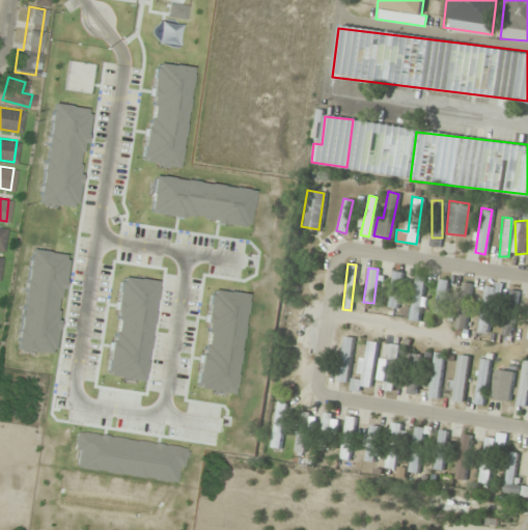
[(398,308),(404,273),(391,272),(387,306),(398,308)]
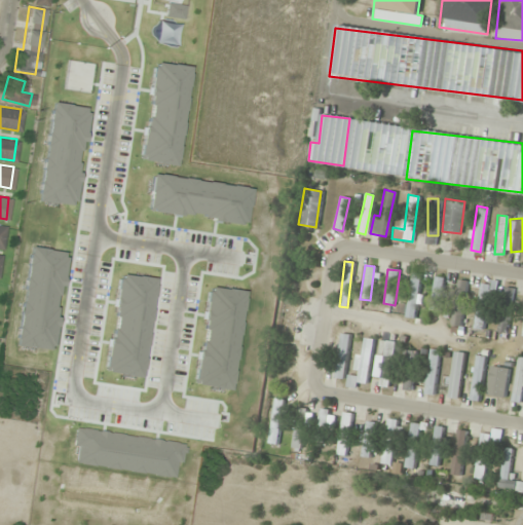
[(404,317),(413,319),(420,273),(411,272),(404,317)]
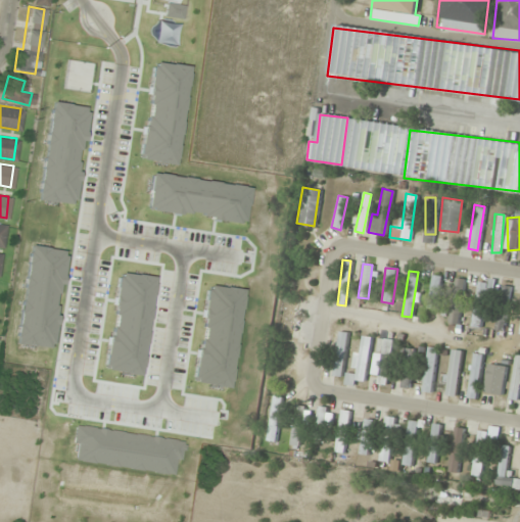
[(439,276),(429,276),(428,309),(438,309),(439,276)]
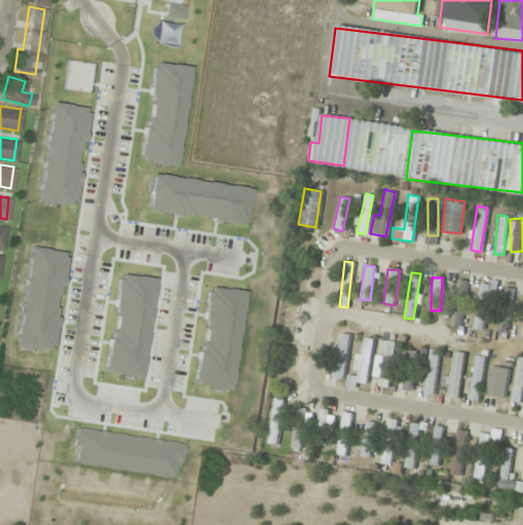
[(483,331),(495,282),(484,278),(472,328),(483,331)]
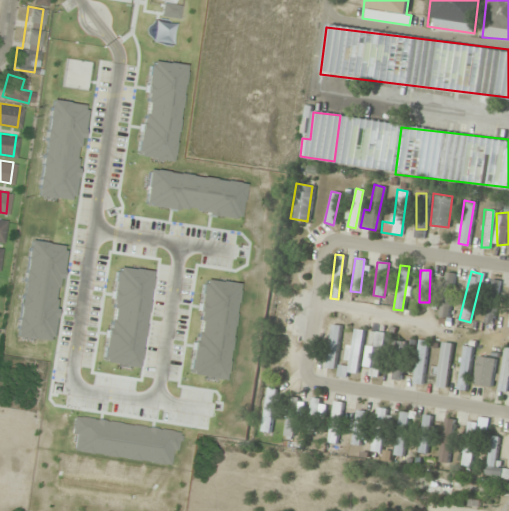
[(454,273),(445,272),(438,317),(447,318),(454,273)]
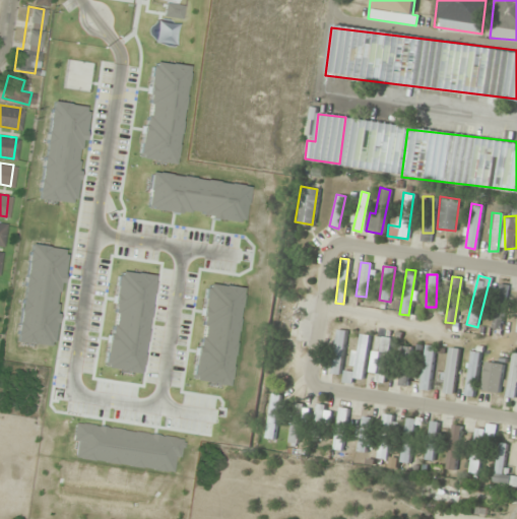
[(508,284),(498,283),(491,328),(501,330),(508,284)]
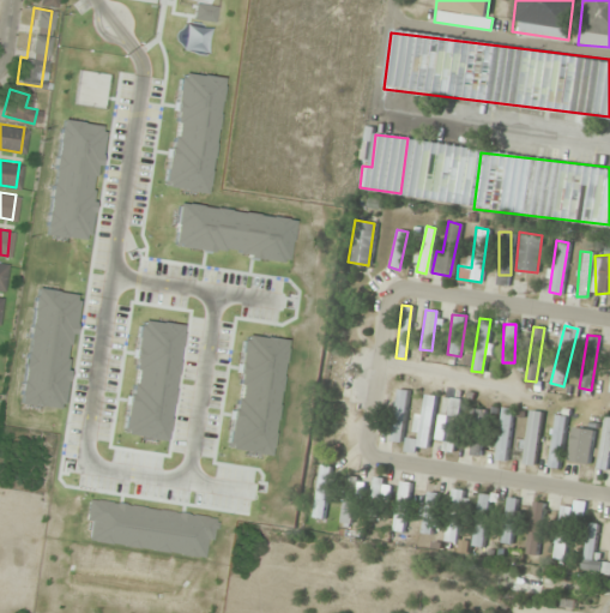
[(408,389),(396,388),(391,440),(402,442),(408,389)]
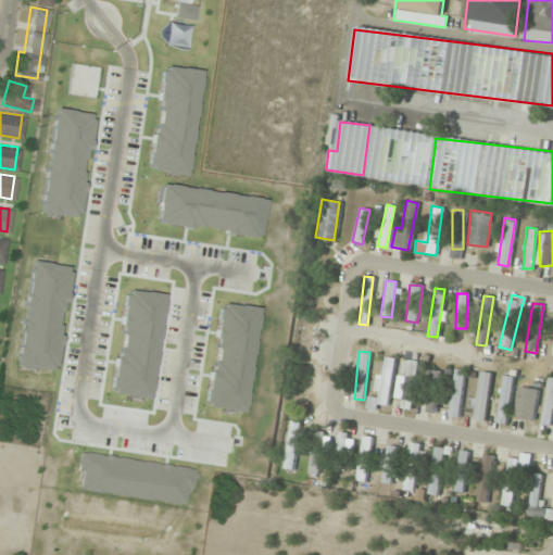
[(397,360),(384,355),(373,392),(378,394),(376,403),(384,405),(397,360)]
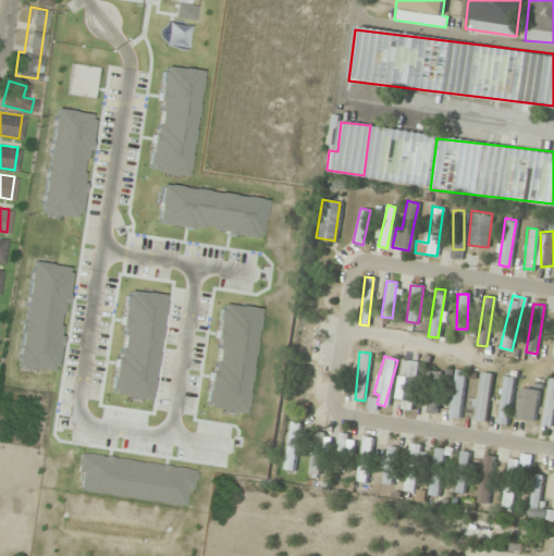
[(417,362),(407,362),(403,411),(414,411),(417,362)]
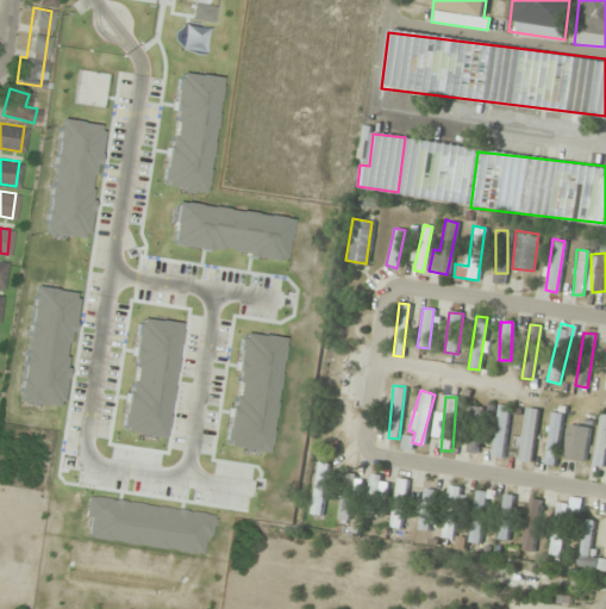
[(508,405),(497,404),(493,457),(505,458),(508,405)]
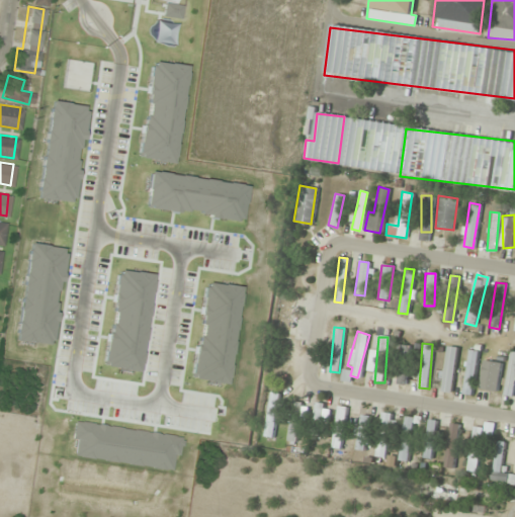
[(410,345),(401,344),(397,383),(405,384),(410,345)]
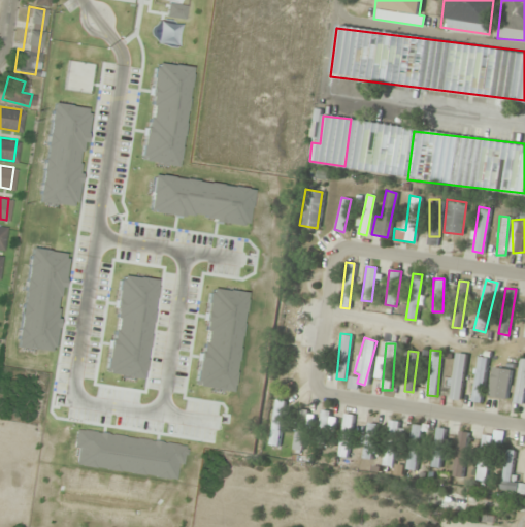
[(452,387),(451,399),(460,400),(466,353),(455,352),(452,377),(447,376),(446,387),(452,387)]
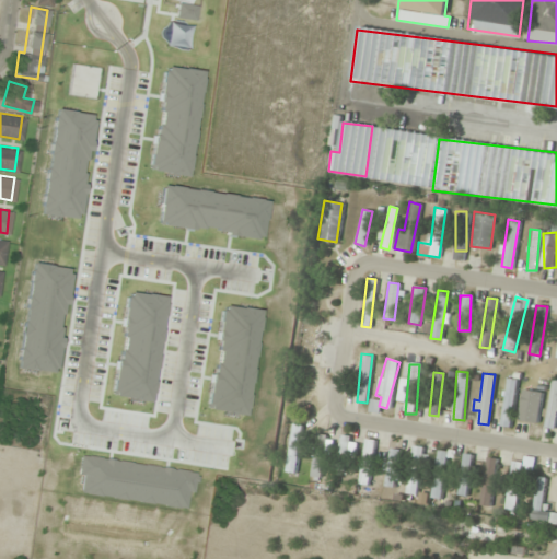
[(514,427),(517,375),(507,375),(505,427),(514,427)]
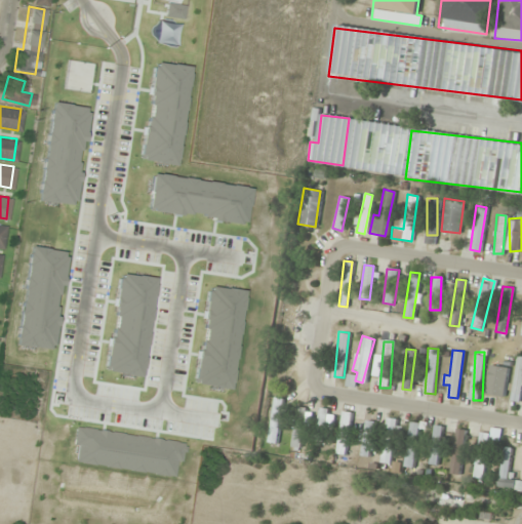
[(510,400),(520,402),(521,386),(521,357),(517,356),(510,400)]
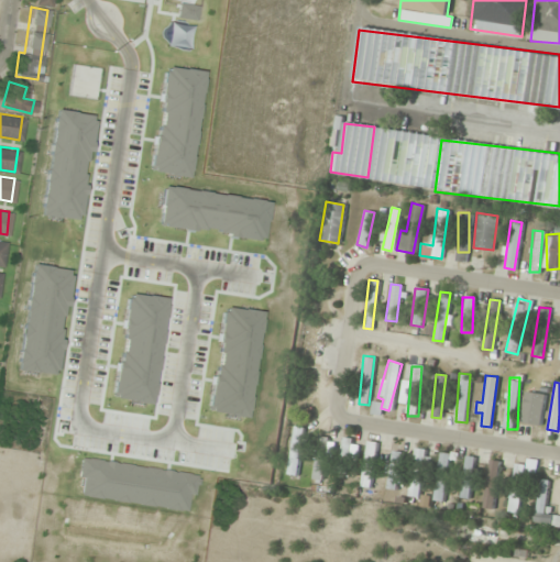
[(546,396),(530,393),(524,421),(538,425),(546,396)]
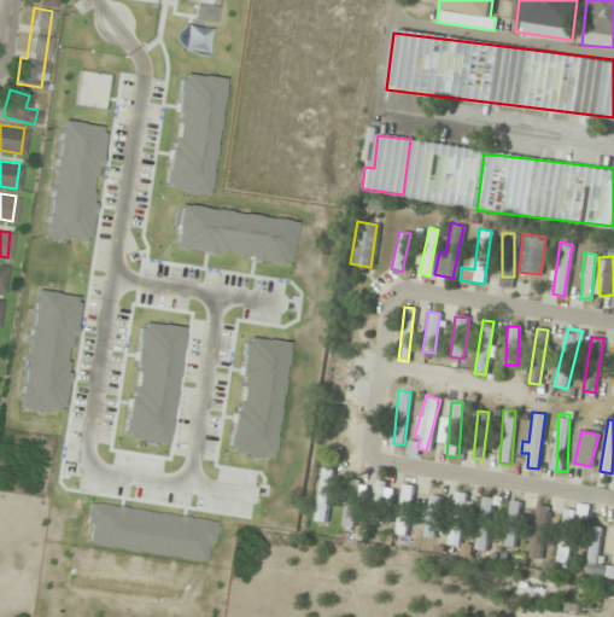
[(332,470),(321,467),(314,521),(325,522),(332,470)]
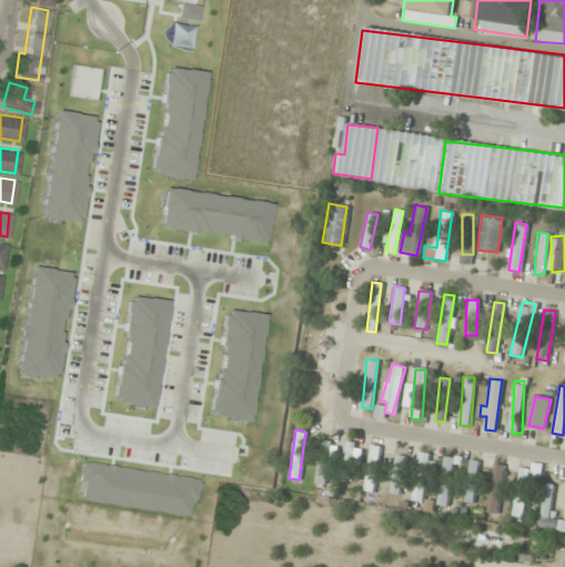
[(330,438),(320,437),(314,485),(324,487),(330,438)]
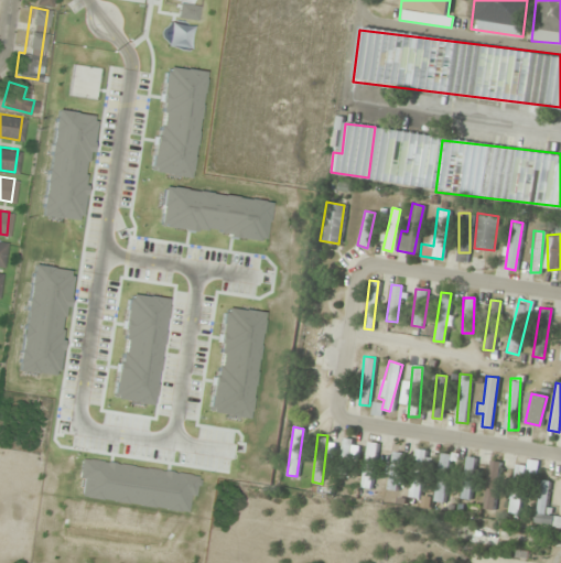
[(377,442),(368,441),(362,489),(370,490),(377,442)]
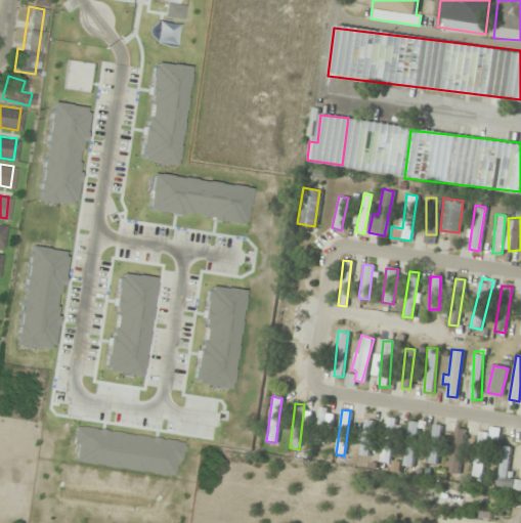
[(381,462),(391,464),(396,418),(386,417),(381,462)]
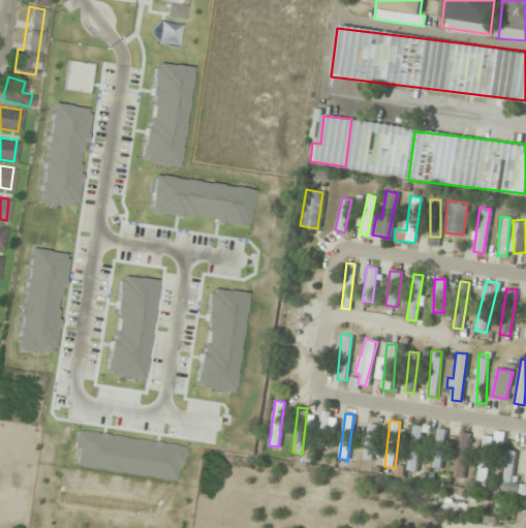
[(407,471),(418,472),(423,425),(413,424),(407,471)]
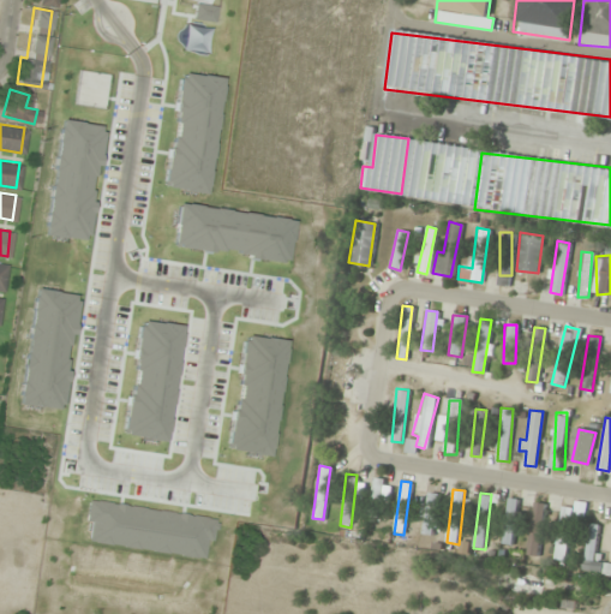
[(519,499),(509,498),(501,543),(511,544),(519,499)]
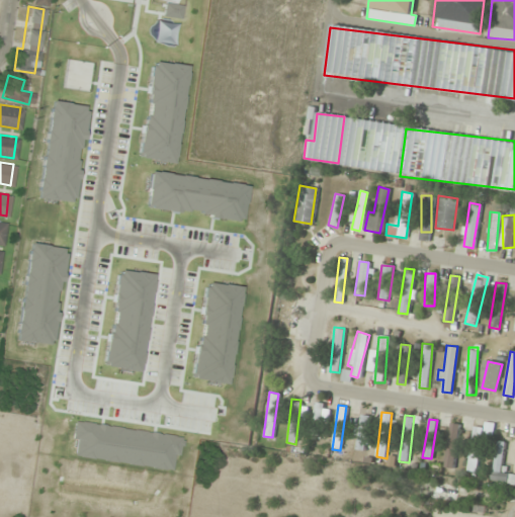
[(494,423),(484,422),(484,428),(473,427),(469,471),(478,472),(480,434),(493,435),(494,423)]
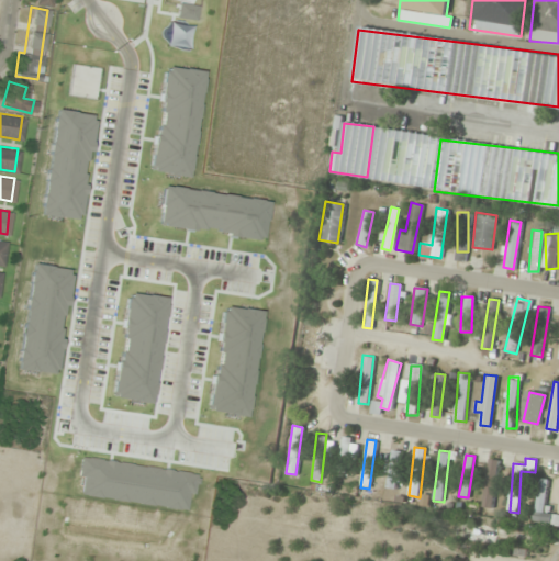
[(499,460),(489,459),(482,507),(492,508),(499,460)]
